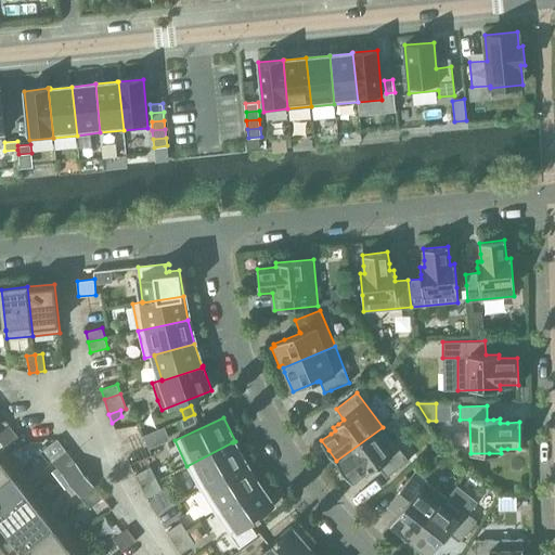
[(0,441),(0,442),(14,431),(10,426),(0,433),(0,441)]
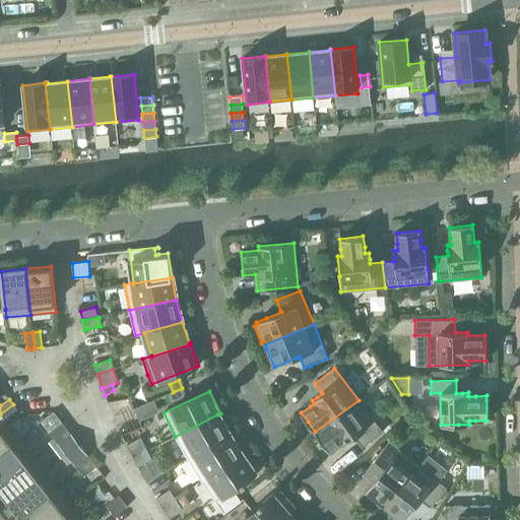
[(383,432),(359,400),(315,432),(329,451),(338,445),(342,442),(344,444),(349,441),(354,437),(355,438),(362,447),(383,432)]
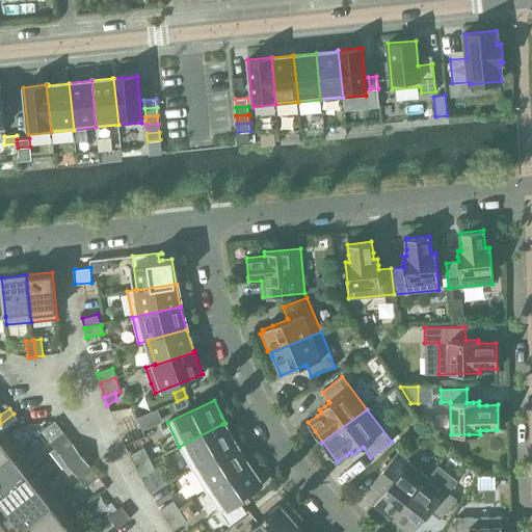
[(0,424),(5,430),(19,420),(14,414),(0,424)]
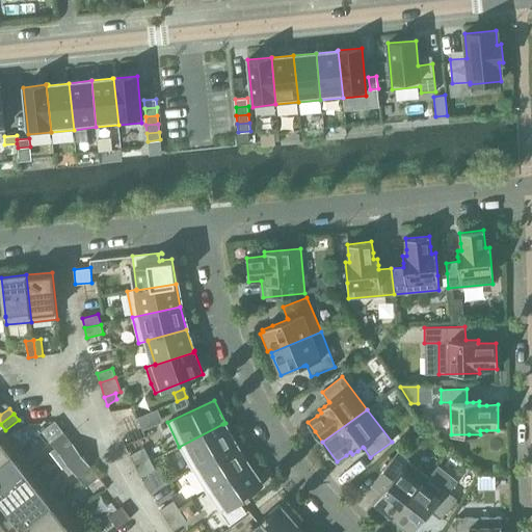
[(223,424),(222,424),(179,447),(191,470),(235,446),(234,445),(223,424)]
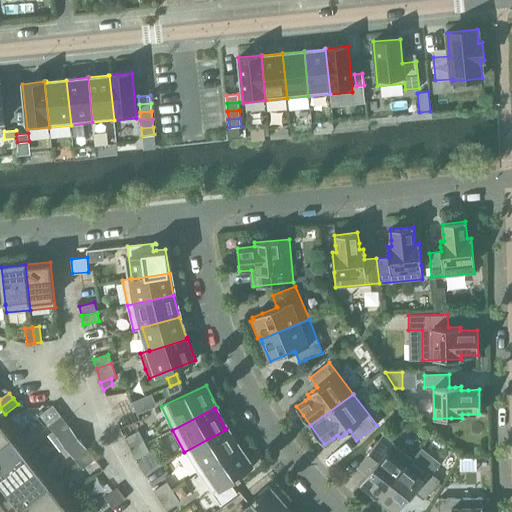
[(0,446),(12,437),(19,431),(6,415),(0,419),(0,446)]
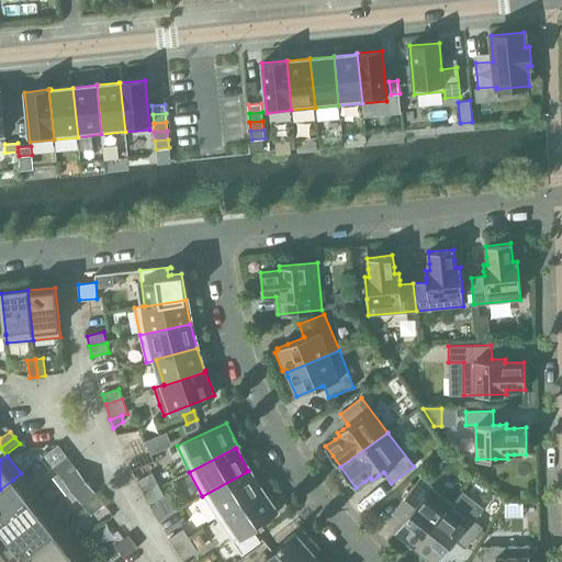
[(58,473),(71,462),(67,457),(53,468),(58,473)]
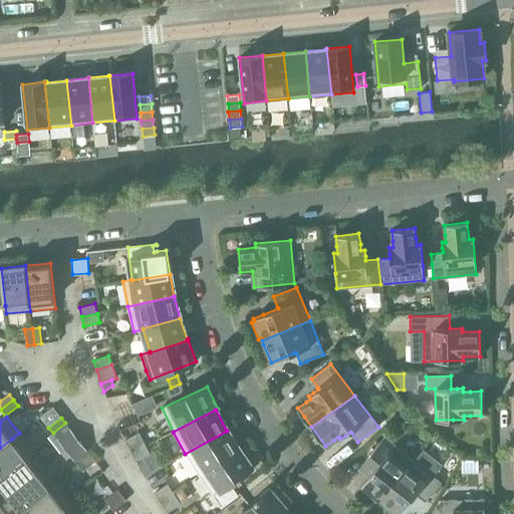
[(70,429),(65,423),(53,433),(57,439),(70,429)]
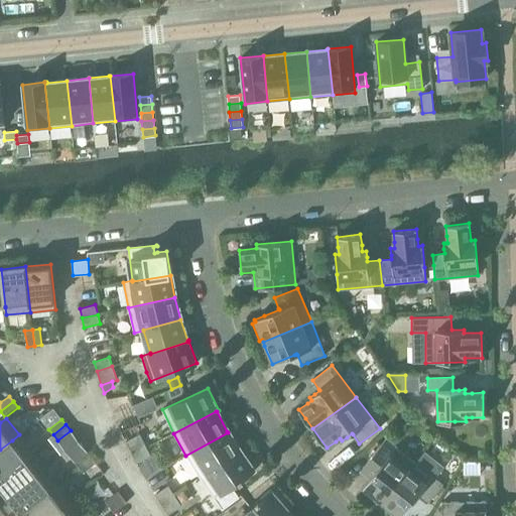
[(239,450),(228,432),(185,456),(200,477),(200,478),(240,452),(239,450)]
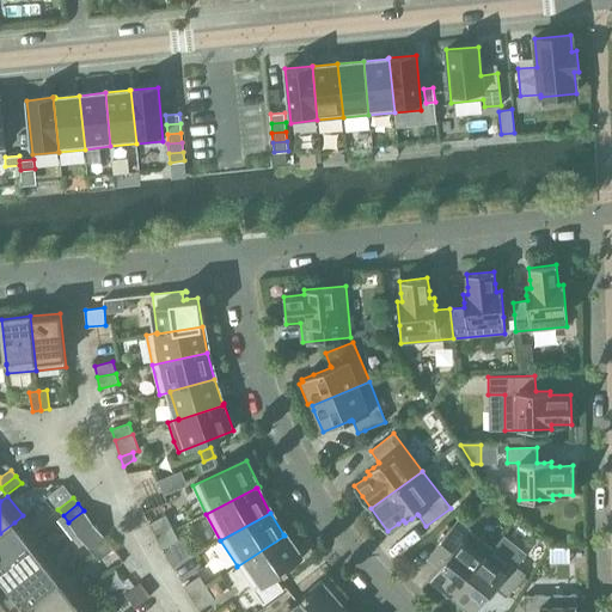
[(0,564),(29,542),(38,536),(23,515),(14,522),(0,533),(0,564)]
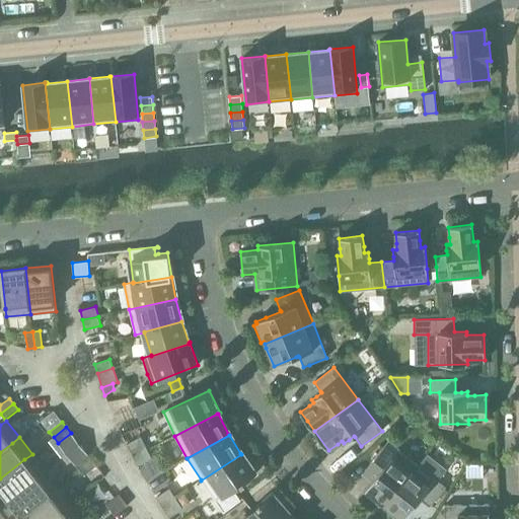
[(133,457),(147,450),(141,437),(126,444),(133,457)]
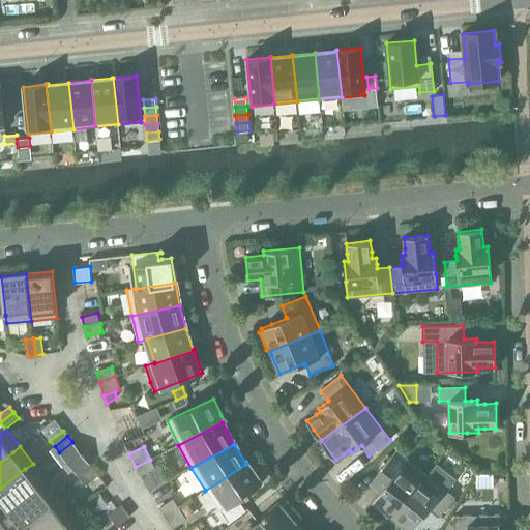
[(390,514),(392,516),(425,474),(396,450),(380,470),(389,478),(390,478),(380,492),(373,500),(375,502),(374,504),(388,517),(390,514)]
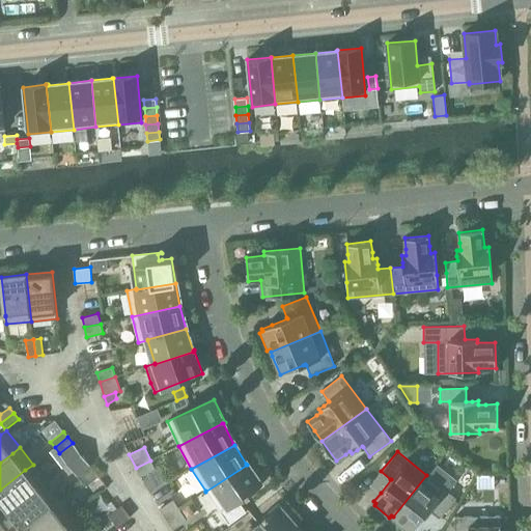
[(156,469),(150,460),(136,468),(140,476),(156,469)]
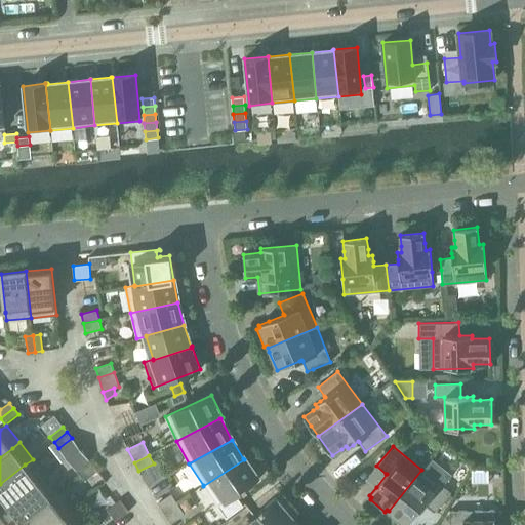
[(38,481),(45,476),(33,459),(25,465),(0,484),(0,496),(7,506),(38,481)]
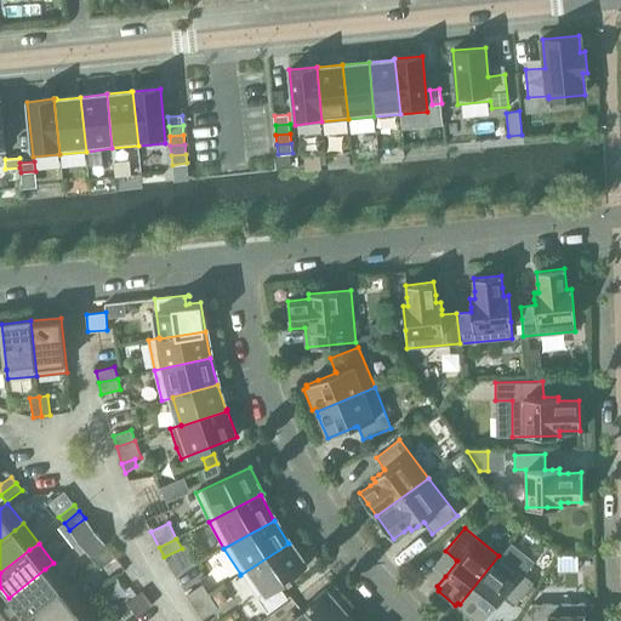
[(95,562),(109,551),(104,543),(89,556),(95,562)]
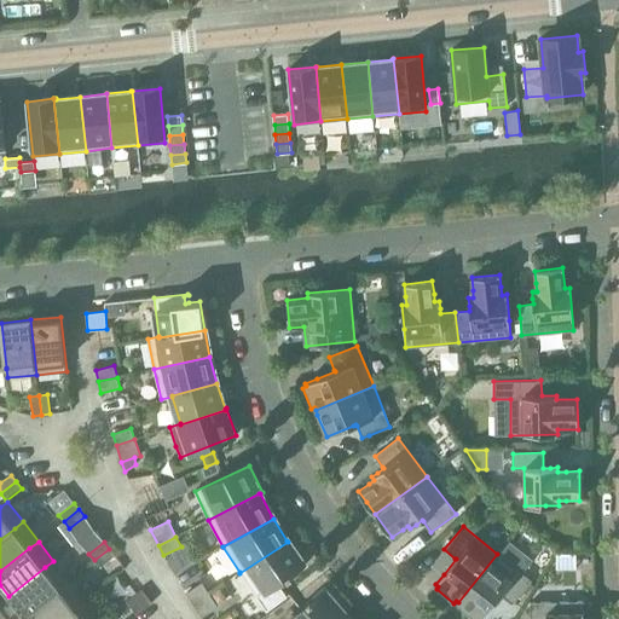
[(288,542),(239,573),(266,612),(287,596),(278,583),(287,576),(289,578),(293,576),(293,574),(306,565),(294,548),(293,549),(288,542)]
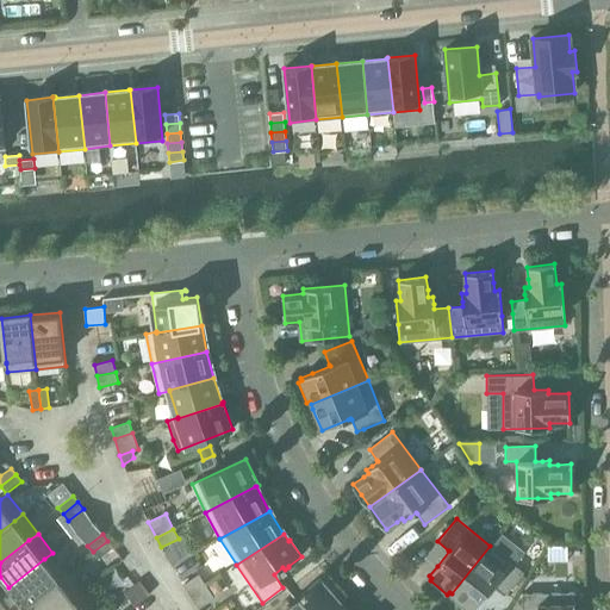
[(113,547),(107,541),(93,552),(98,559),(113,547)]
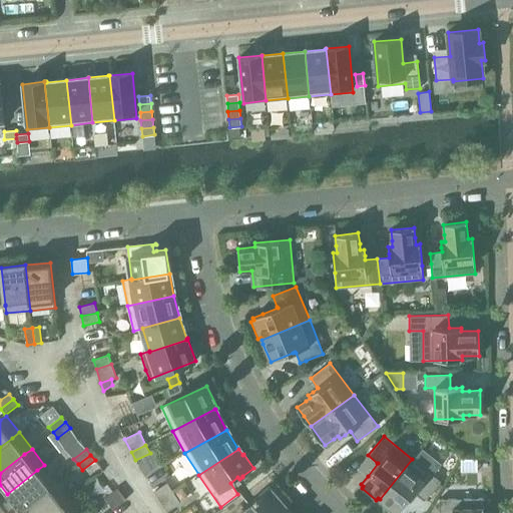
[(440,482),(412,459),(380,499),(381,500),(379,503),(392,512),(394,512),(396,512),(397,512),(398,512),(413,495),(415,493),(416,494),(424,501),(440,482)]
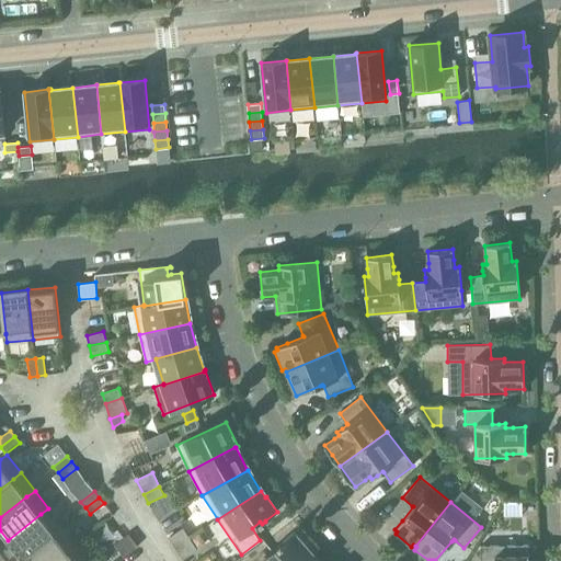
[(63,526),(48,508),(41,514),(8,540),(21,558),(54,533),(63,526)]
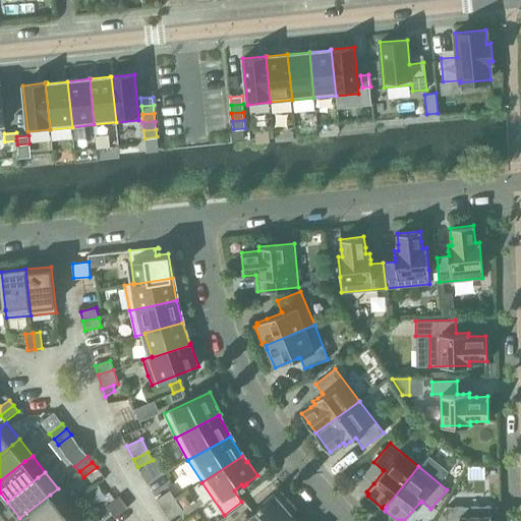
[(49,520),(63,511),(70,505),(58,488),(50,495),(19,518),(21,520),(49,520)]
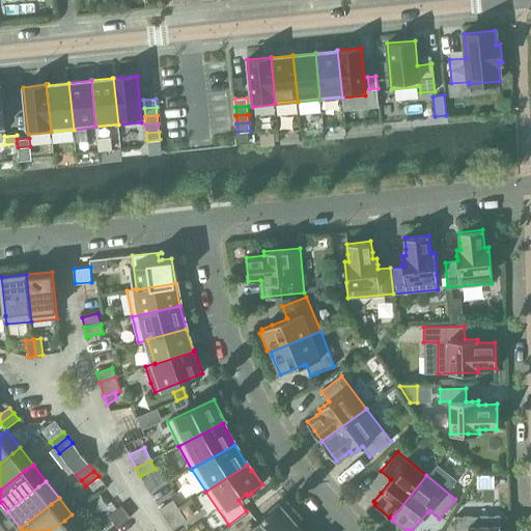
[(165,518),(178,508),(173,500),(159,508),(165,518)]
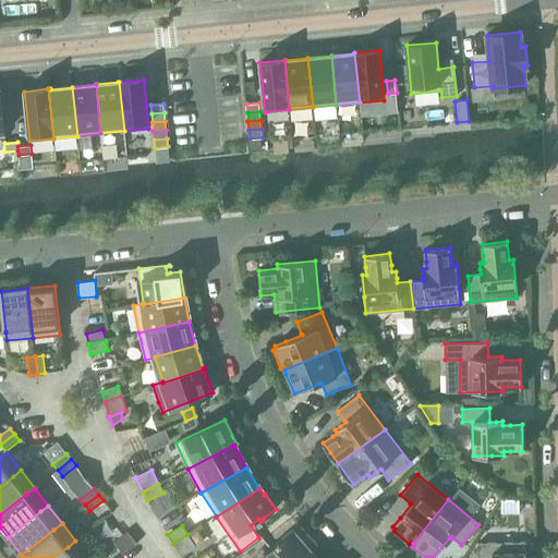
[(301,557),(308,552),(303,545),(304,544),(292,530),(280,540),(280,538),(276,542),(278,544),(261,557),(301,557)]
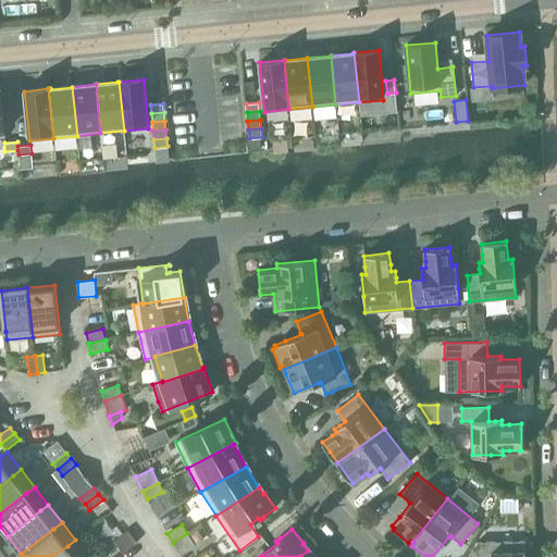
[(118,547),(132,536),(127,530),(113,541),(118,547)]
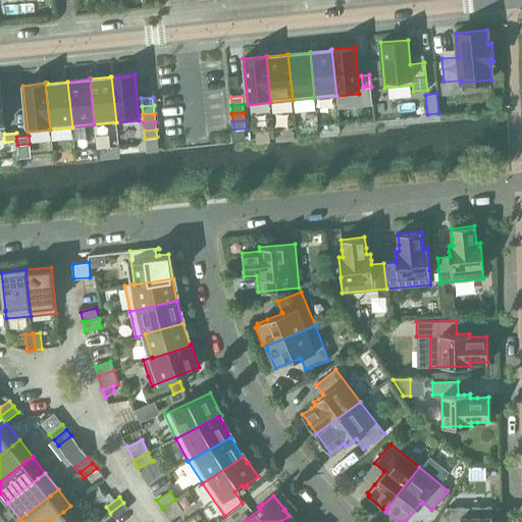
[(184,512),(175,500),(162,509),(170,521),(184,512)]
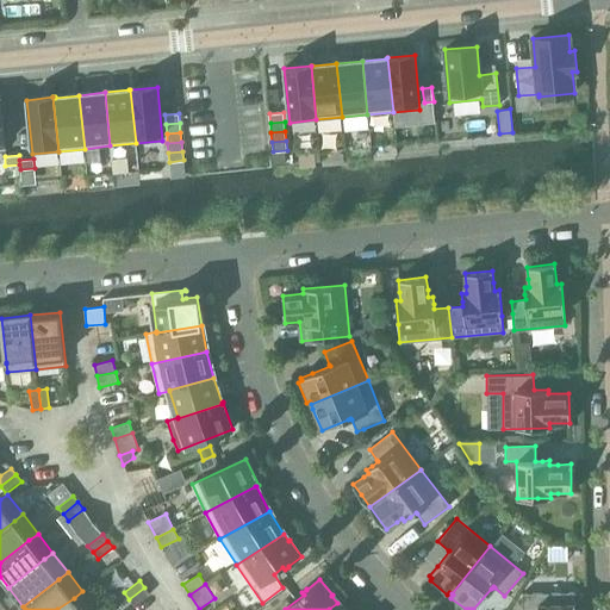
[(144,587),(129,599),(135,607),(150,595),(144,587)]
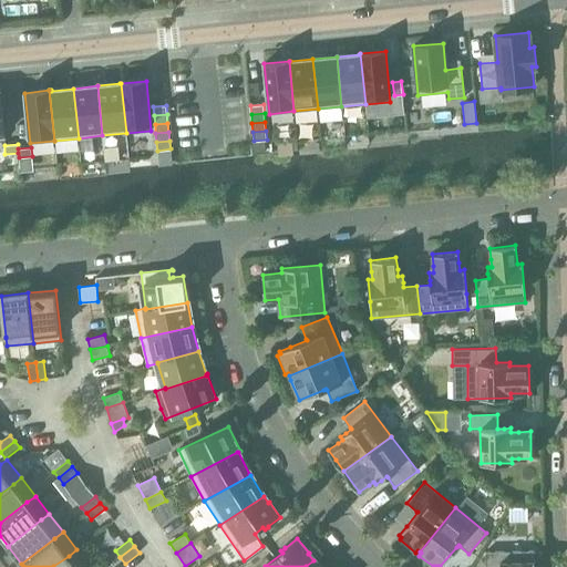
[(90,566),(76,549),(69,556),(53,566),(90,566)]
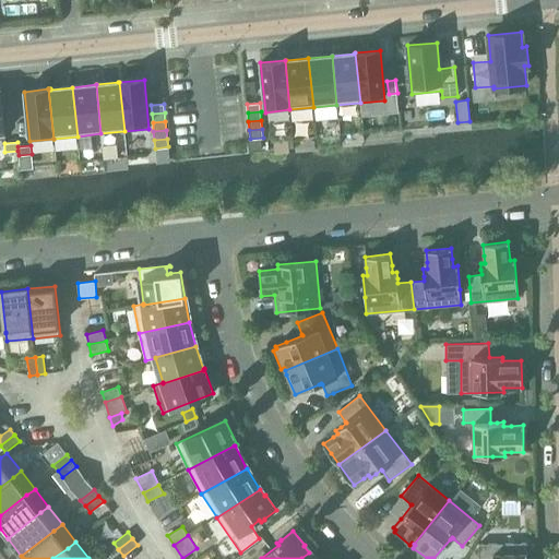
[(526,558),(526,543),(478,544),(478,558),(526,558)]
